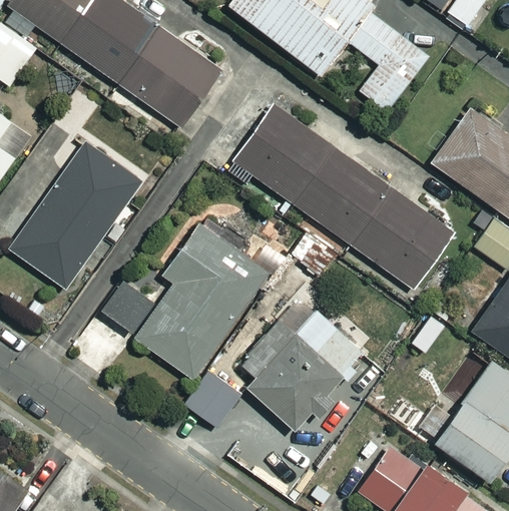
[(221,71),(120,0),(13,0),(8,7),(181,128),(221,71)]
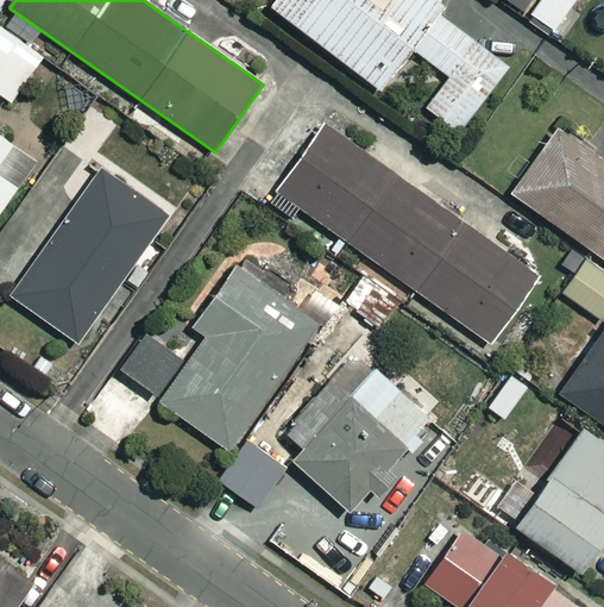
[(278,0),(272,8),(383,92),(414,50),(450,76),(426,108),(458,133),(508,68),(433,11),(441,0),(278,0)]
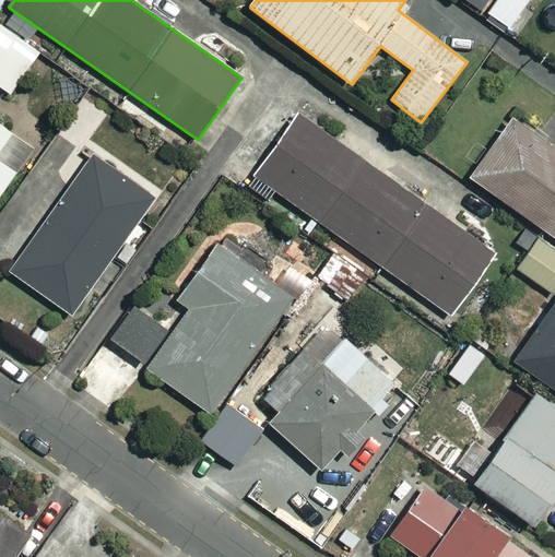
[(465,0),(480,10),(486,0),(465,0)]
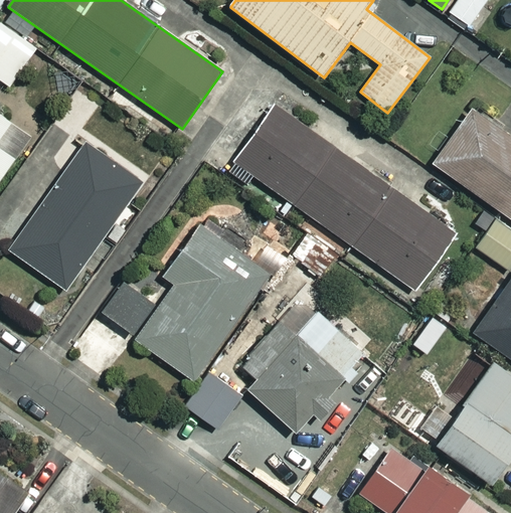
[(457,0),(449,12),(469,26),(487,0),(457,0)]
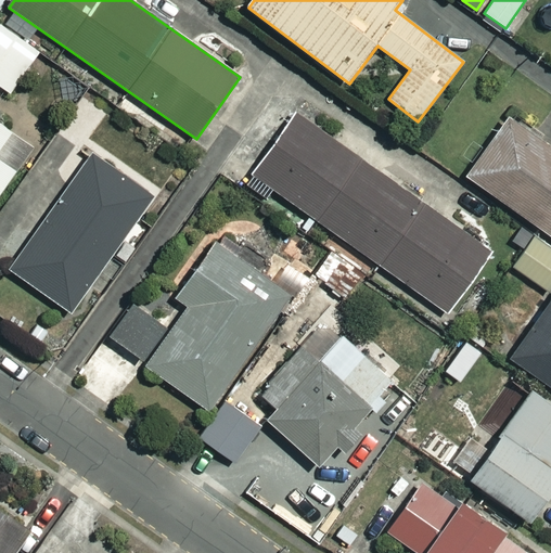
[(38,52),(0,26),(0,85),(11,92),(38,52)]
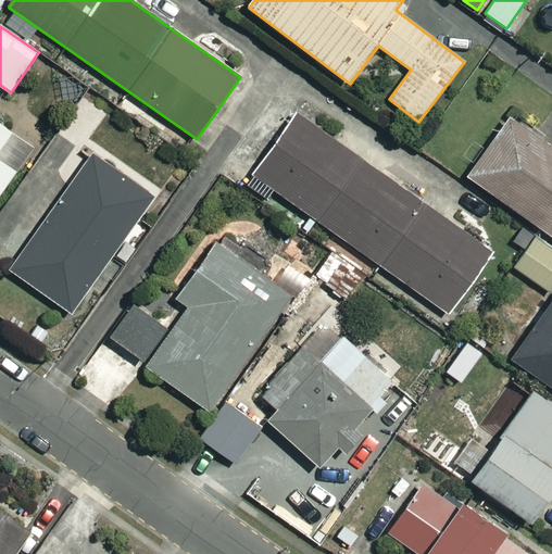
[(491,251),(297,113),(247,184),(265,197),(272,189),(447,314),(491,251)]
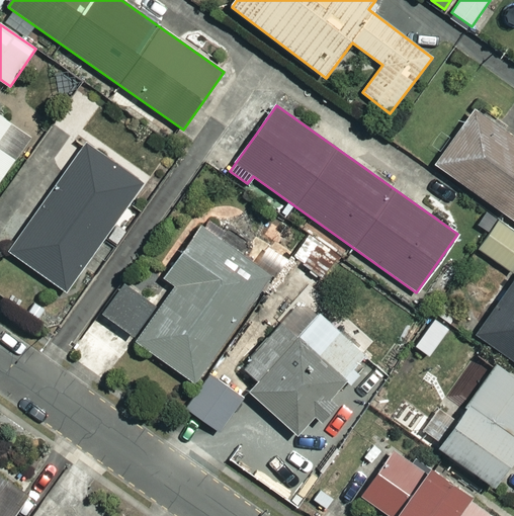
[(503,212),(513,220),(513,138),(474,109),(435,165),(503,212)]
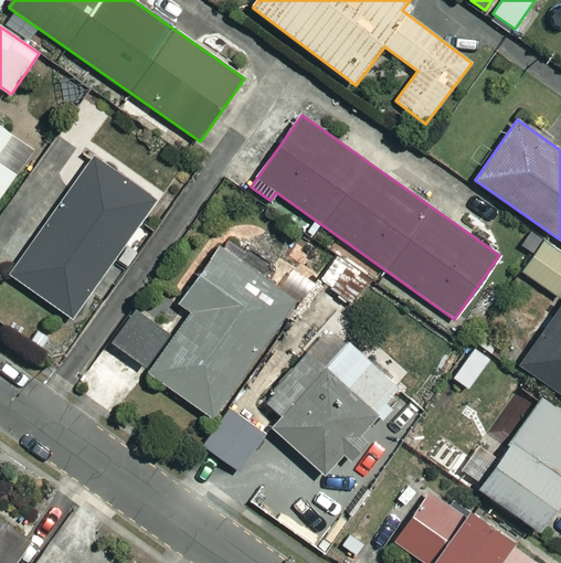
[(0,197),(33,151),(0,127),(0,197)]
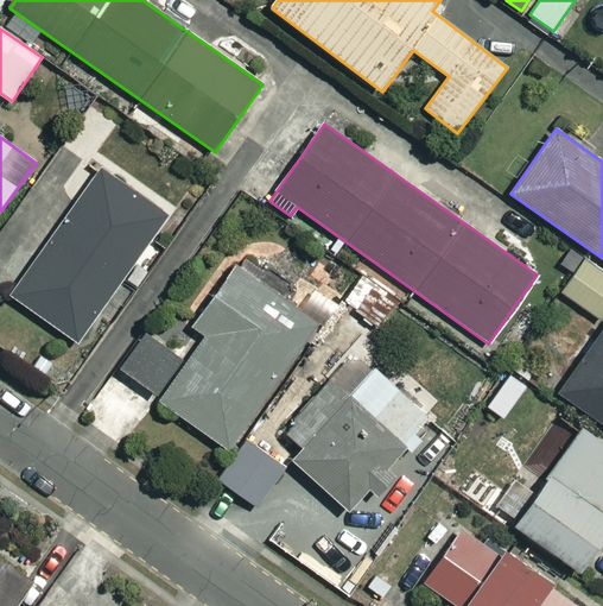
[(167,216),(101,168),(10,295),(76,342),(167,216)]
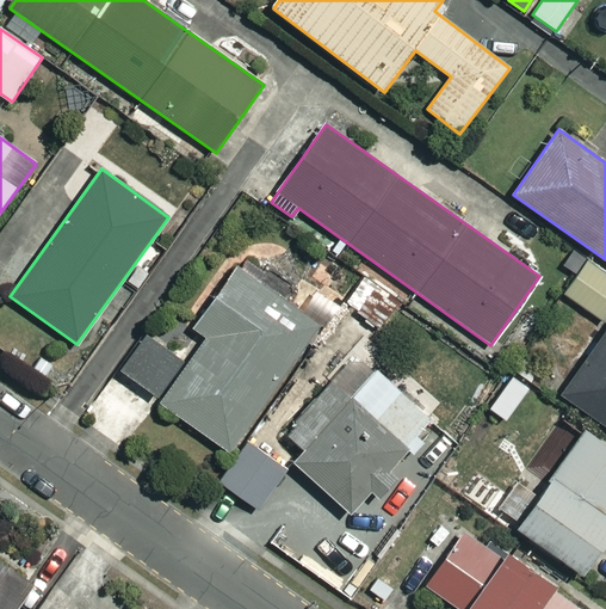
[(605,319),(605,259),(593,251),(563,294),(605,323),(605,319)]
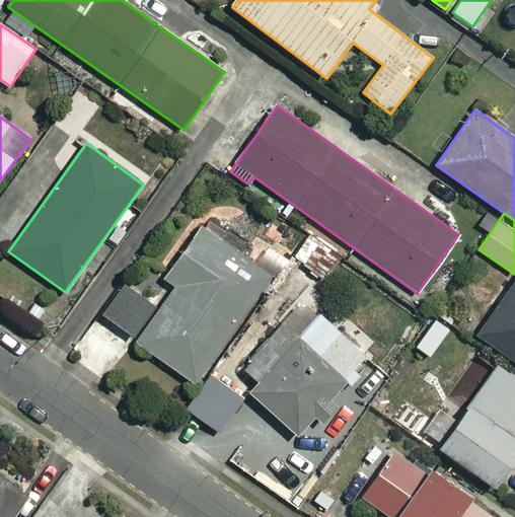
[(102,313),(139,338),(135,344),(192,382),(268,273),(239,253),(242,248),(206,223),(167,280),(175,285),(158,310),(122,285),(102,313)]
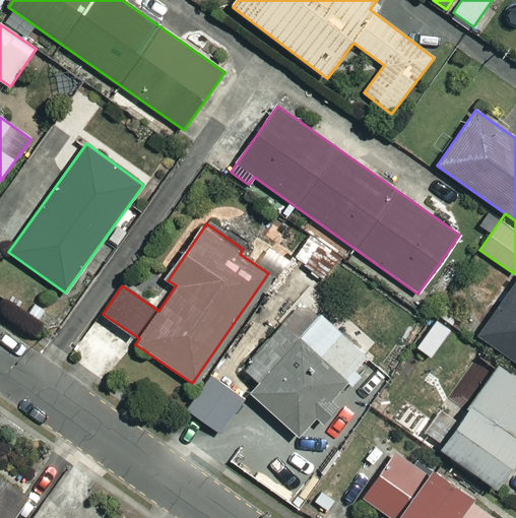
[(515,282),(478,335),(515,362),(515,282)]
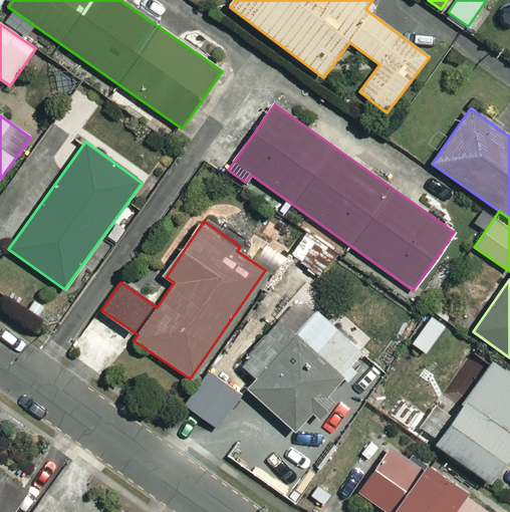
[(363,352),(298,296),(241,362),(257,377),(247,389),(296,431),(363,352)]
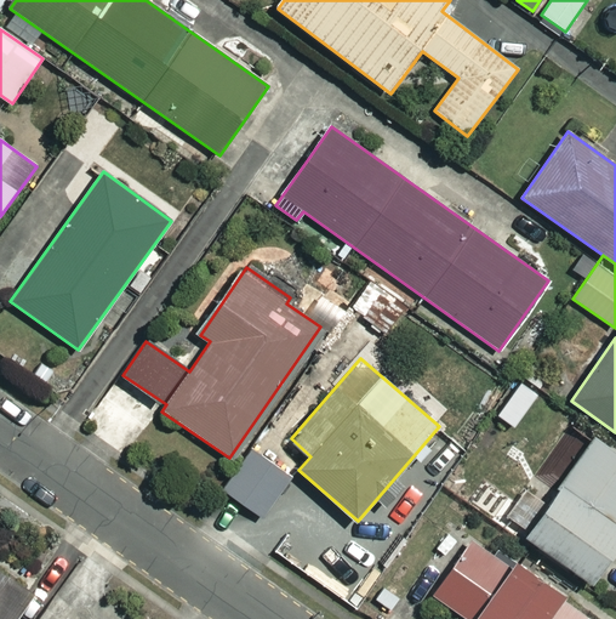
[(523,488),(501,518),(595,584),(615,554),(615,453),(594,438),(548,505),(523,488)]
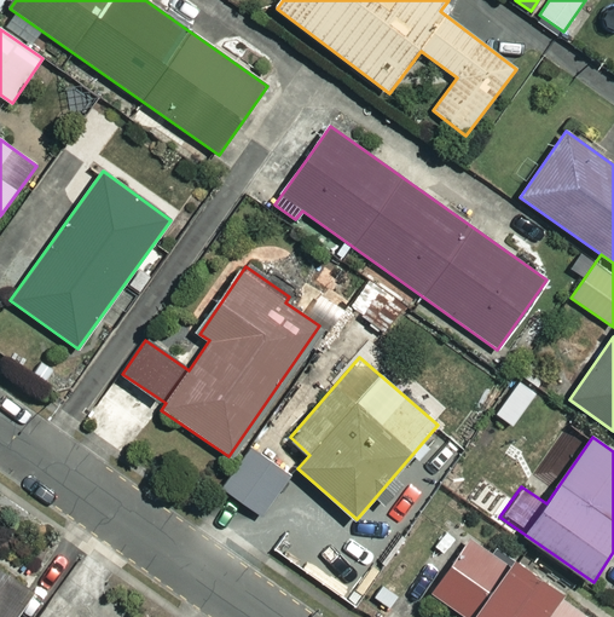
[(293,478),(252,448),(222,489),(265,518),(293,478)]
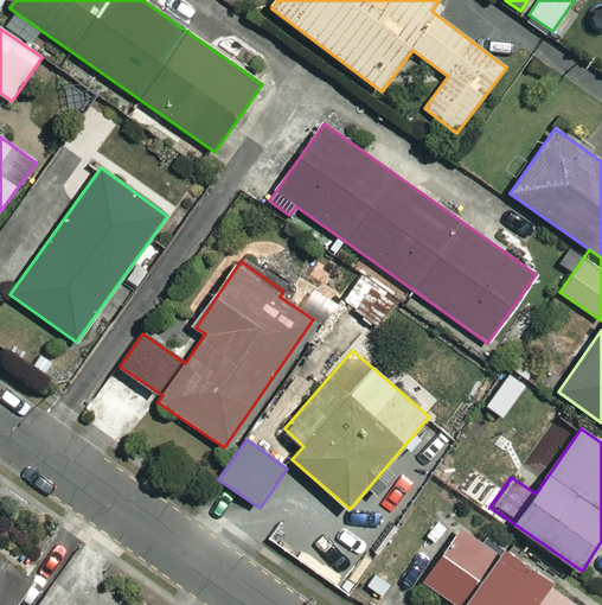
[(503,556),(461,528),(423,583),(455,604),(577,604),(554,588),(556,584),(507,549),(503,556)]
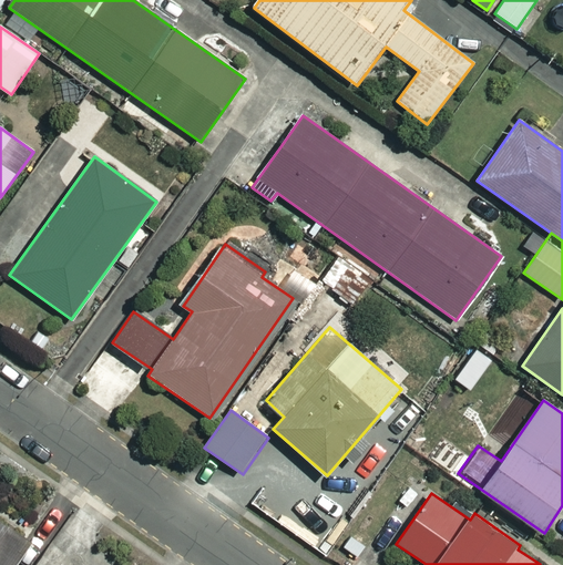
[(0,564),(10,564),(28,540),(0,520),(0,564)]
